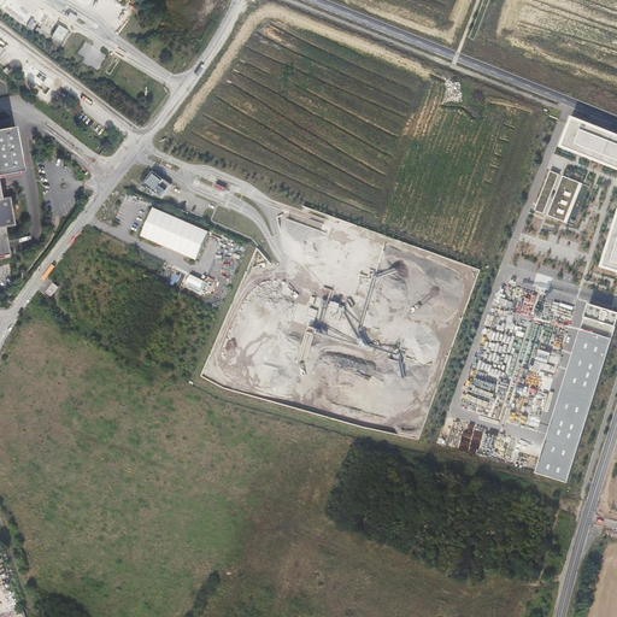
[(62,42),(69,31),(59,24),(52,35),(62,42)]
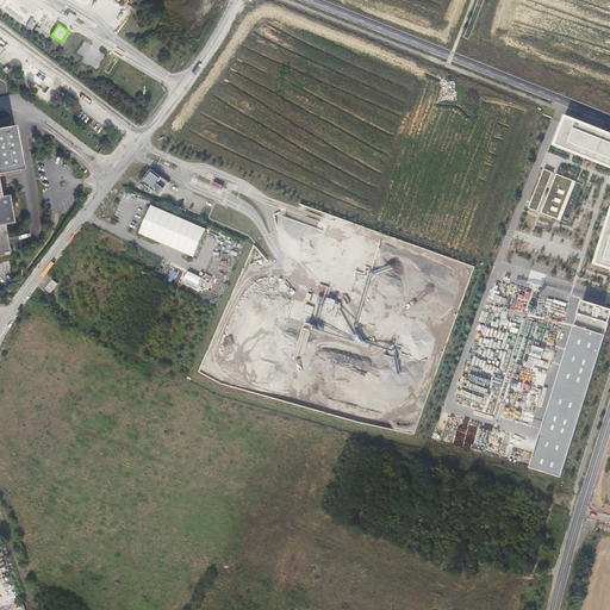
[(609,134),(567,117),(558,144),(609,166),(609,221),(596,262),(609,266),(609,134)]
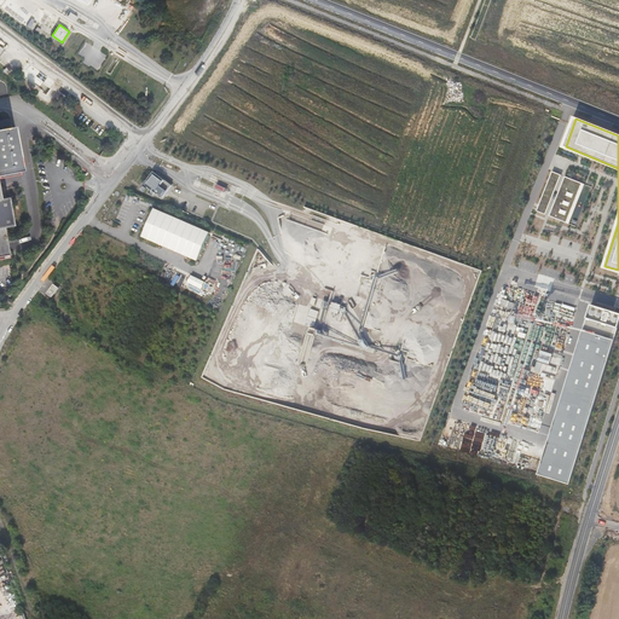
[(0,259),(10,258),(4,227),(0,209),(0,180),(22,177),(12,133),(0,136),(0,259)]
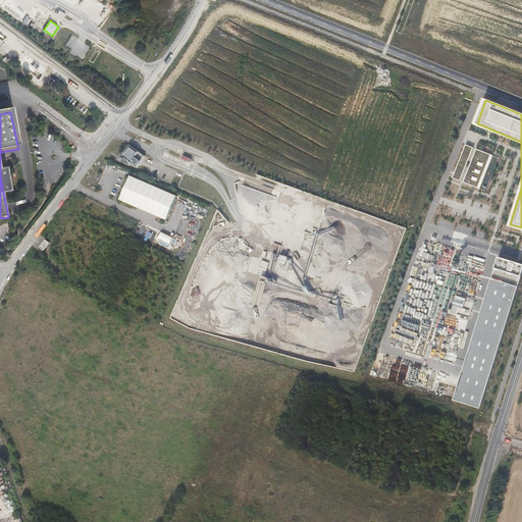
[(122,155),(138,166),(146,155),(129,144),(122,155)]
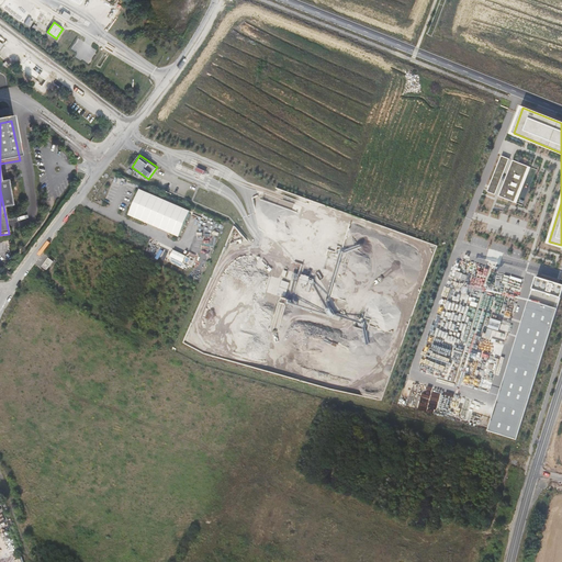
[(509,159),(502,156),(487,191),(496,194),(502,180),(505,181),(499,197),(515,203),(530,167),(513,160),(507,177),(503,176),(509,159)]
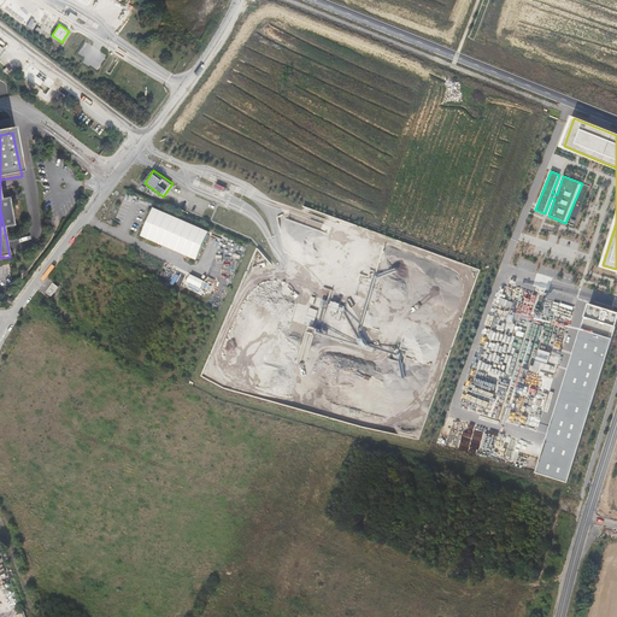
[(0,204),(0,209),(4,227),(10,225),(5,203),(0,204)]
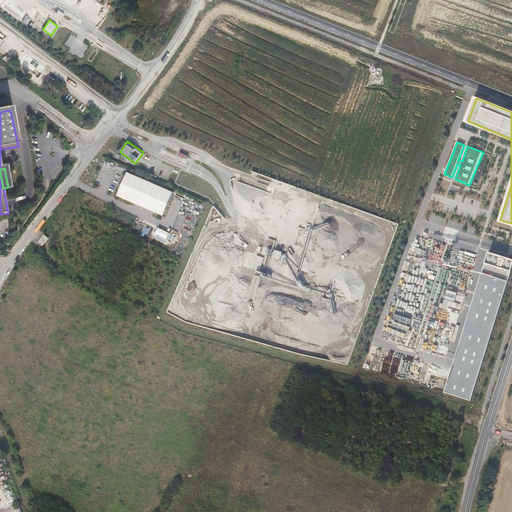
[(174,192),(128,173),(118,195),(164,215),(174,192)]
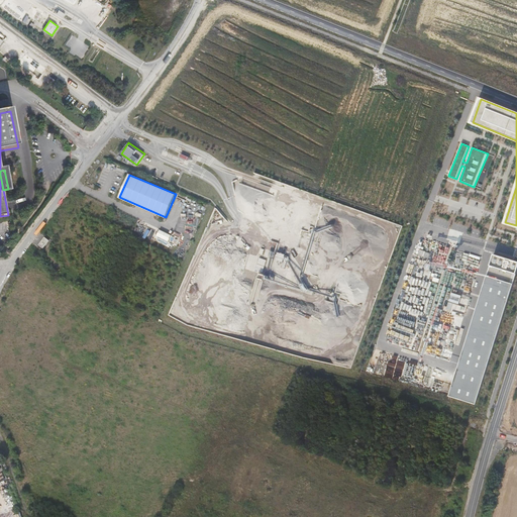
[(172,235),(161,230),(159,235),(169,240),(172,235)]
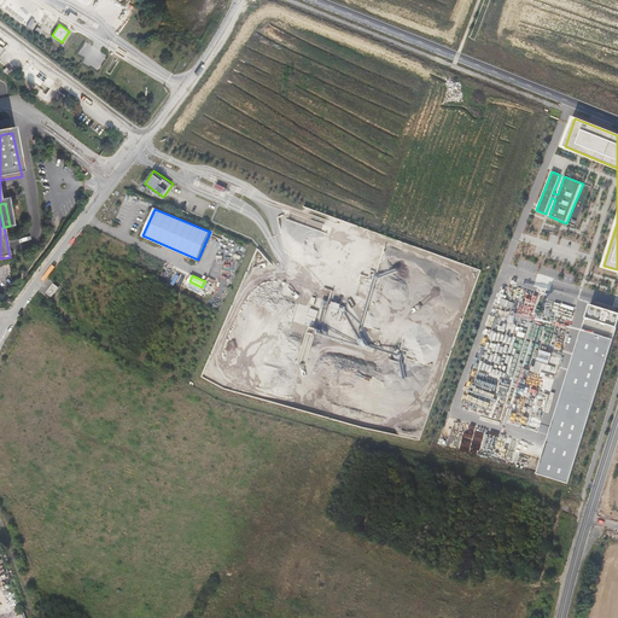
[(59,289),(53,284),(46,293),(52,297),(59,289)]
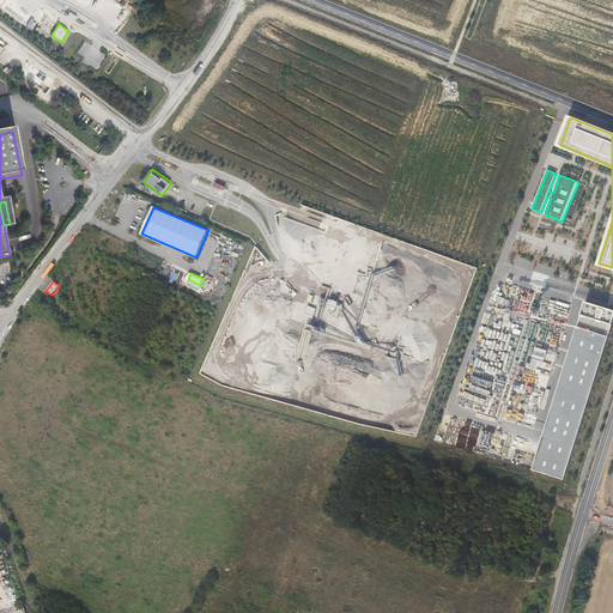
[(612,322),(612,309),(587,302),(534,469),(564,479),(612,322)]
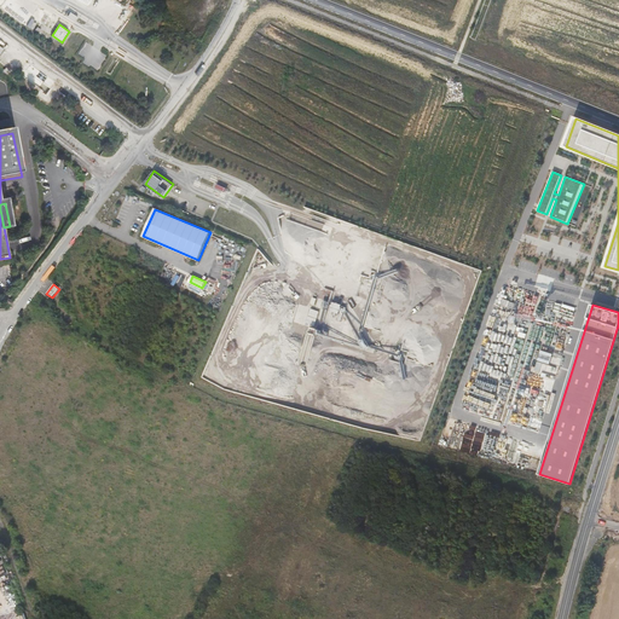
[(541,350),(537,359),(550,363),(553,353),(541,350)]
